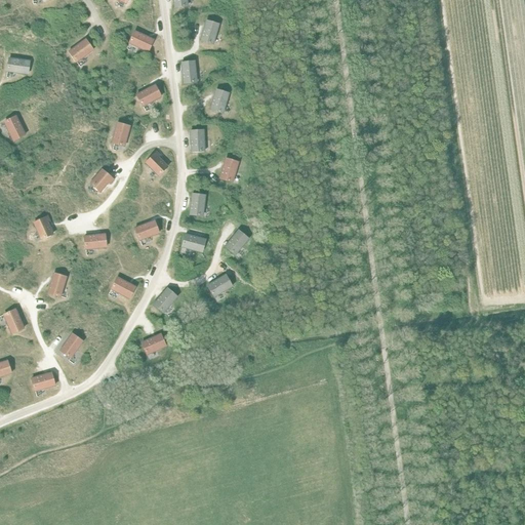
[(206,22),(200,41),(212,44),(218,25),(206,22)]
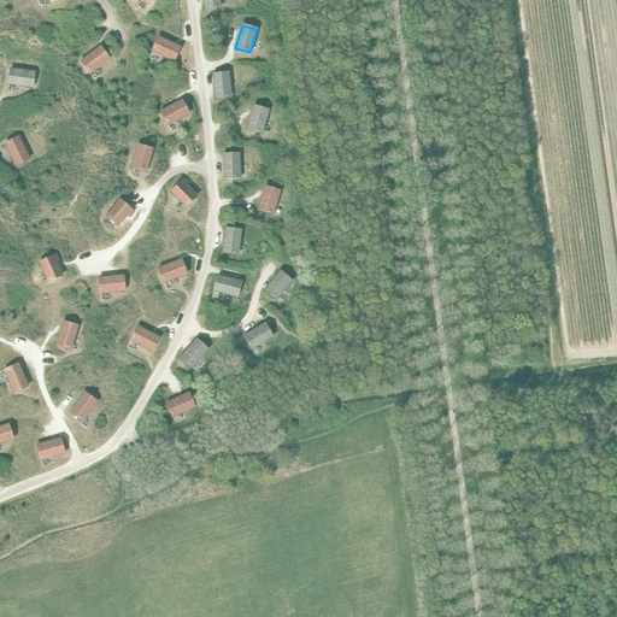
[(158,37),(152,52),(174,62),(180,47),(158,37)]
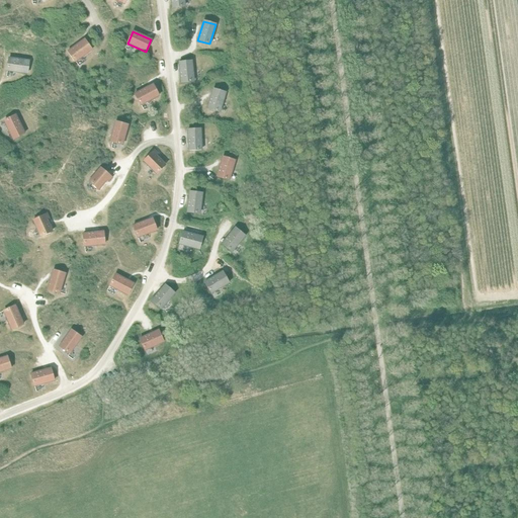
[(84,39),(68,52),(75,62),(91,50),(84,39)]
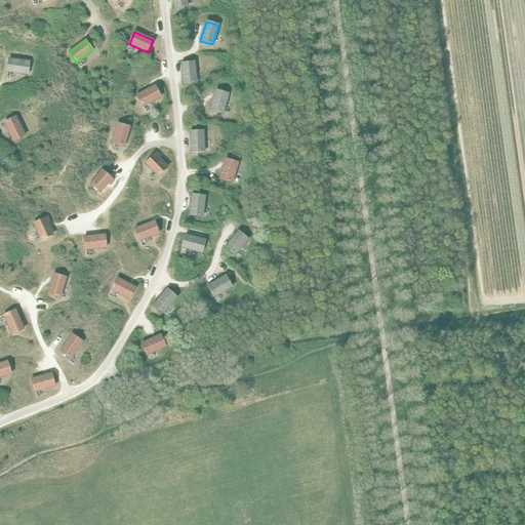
[(8,58),(7,72),(28,75),(29,62),(8,58)]
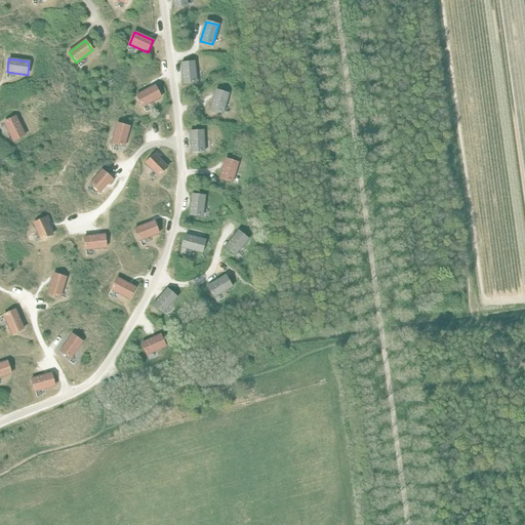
[(194,62),(180,64),(184,84),(196,82),(194,62)]
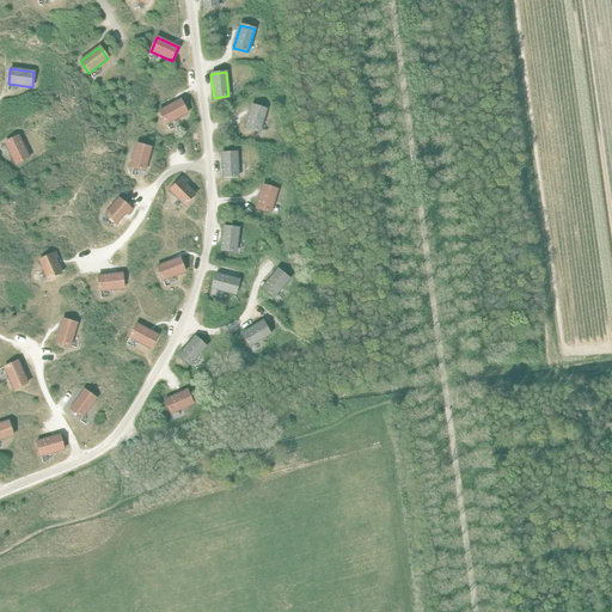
[(179,101),(159,111),(166,124),(188,114),(179,101)]
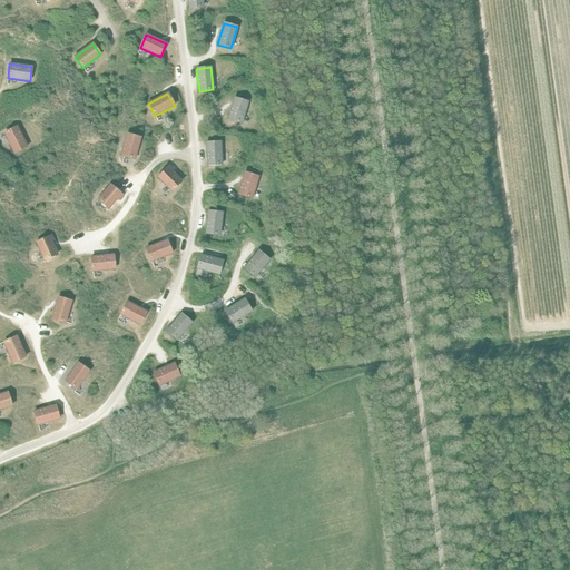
[(234,98),(228,119),(242,124),(248,102),(234,98)]
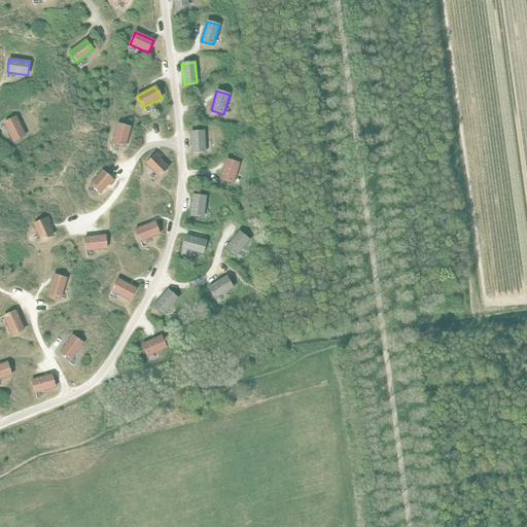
[(15,117),(4,124),(13,142),(25,136),(15,117)]
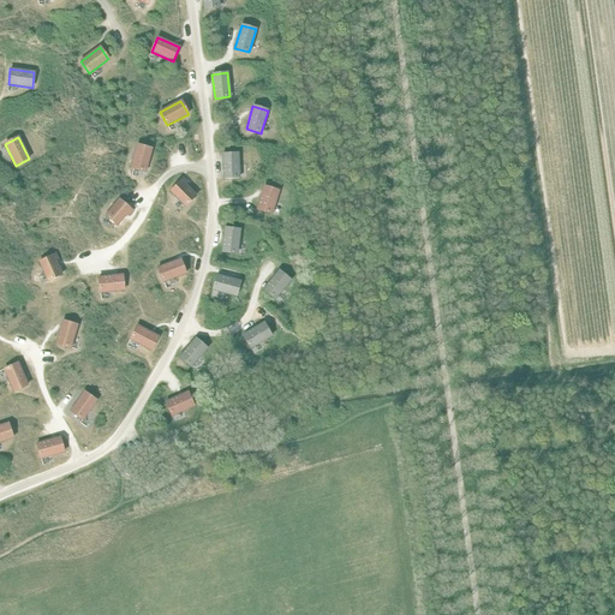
[(137,144),(130,167),(145,172),(151,148),(137,144)]
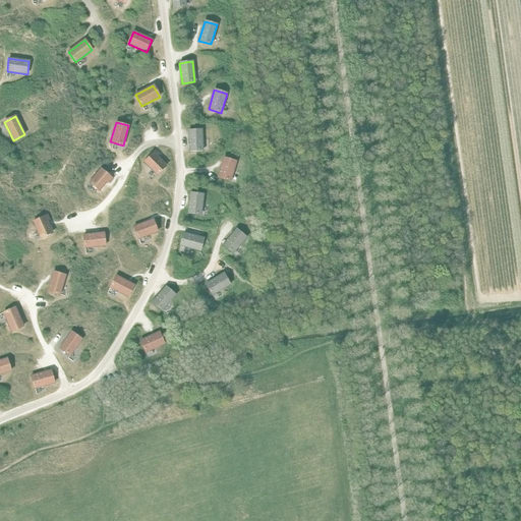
[(201,129),(188,130),(189,151),(203,150),(201,129)]
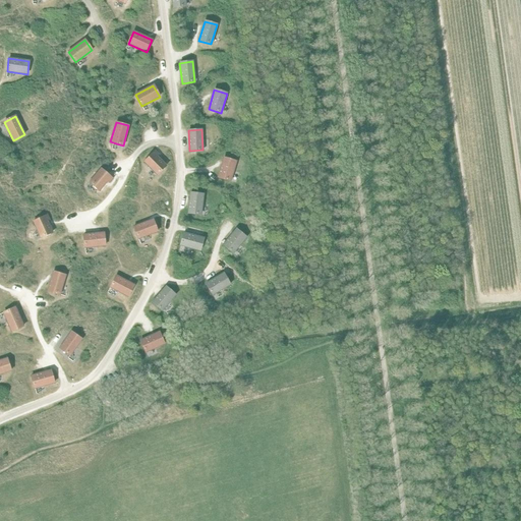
[(156,152),(145,162),(157,175),(166,166),(158,157),(159,156),(156,152)]
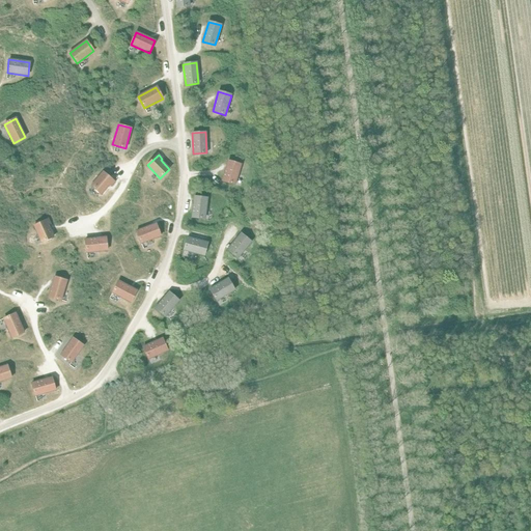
[(227,161),(222,182),(234,185),(241,165),(227,161)]
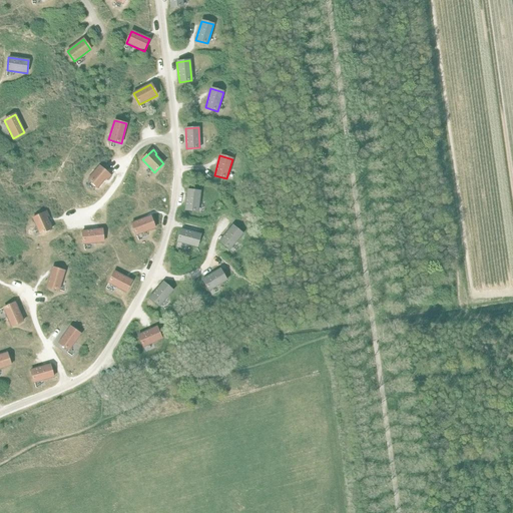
[(99,166),(88,179),(97,188),(105,178),(107,180),(111,176),(99,166)]
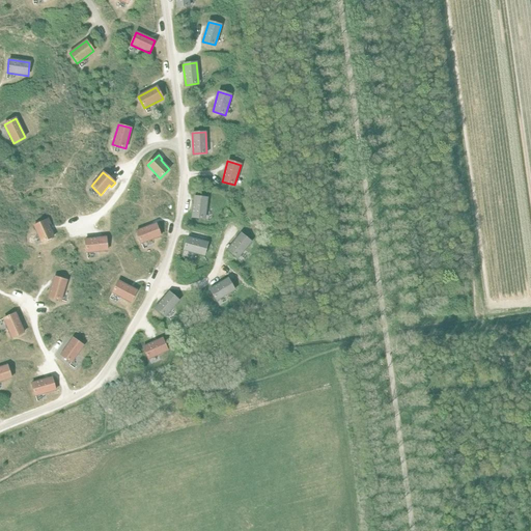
[(194,197),(191,217),(204,219),(207,198),(194,197)]
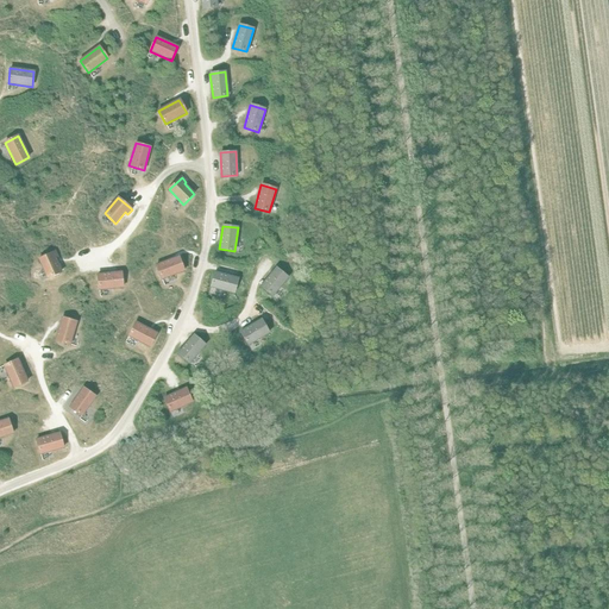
[(55,252),(38,259),(46,278),(61,272),(55,259),(57,258),(55,252)]
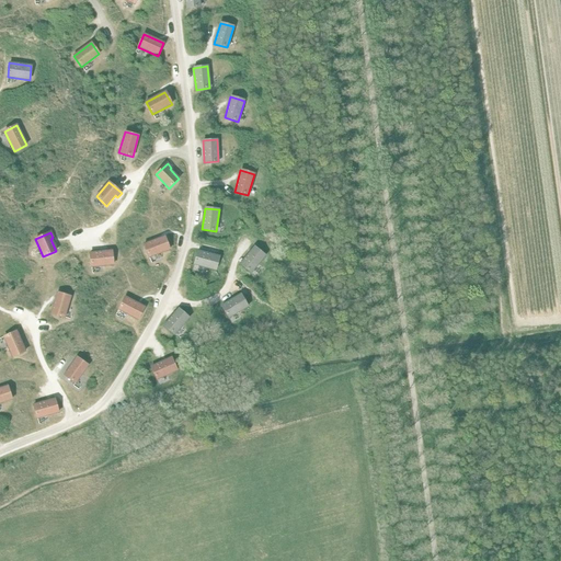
[(164,237),(144,244),(149,258),(169,250),(164,237)]
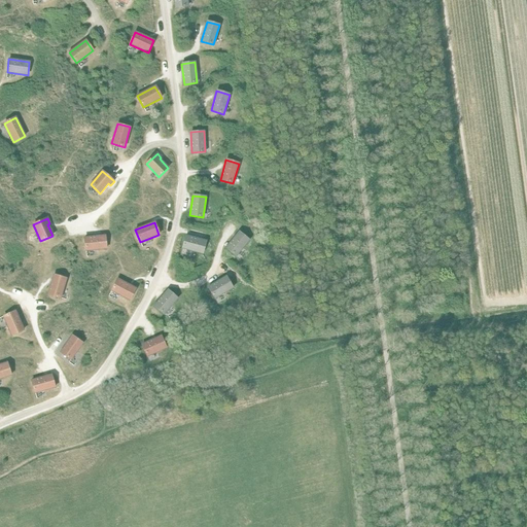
[(239,232),(225,247),(236,256),(249,240),(239,232)]
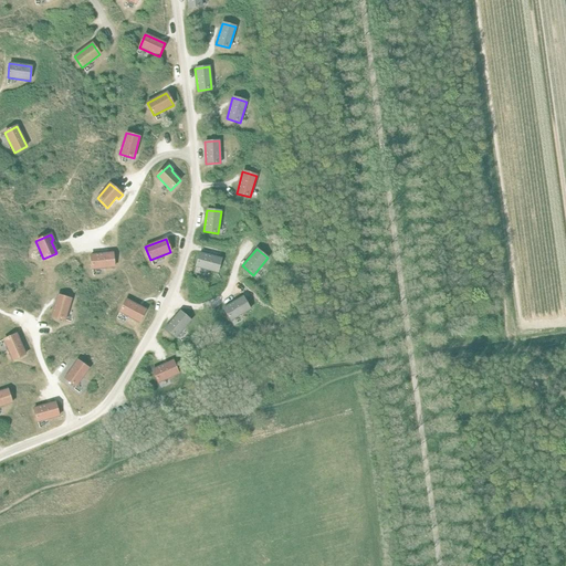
[(113,253),(91,255),(92,270),(114,268),(113,253)]
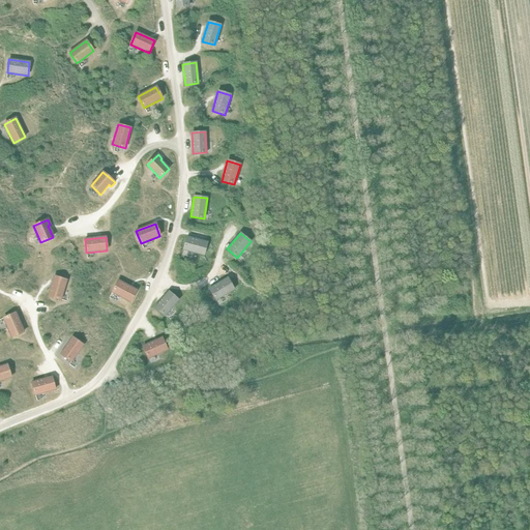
[(187,237),(183,249),(203,255),(207,242),(187,237)]
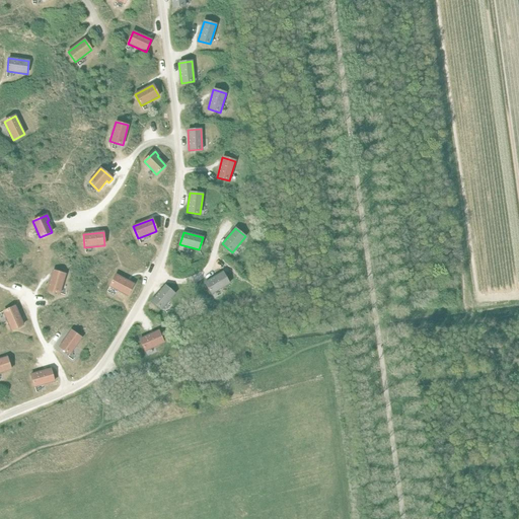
[(53,271),(47,290),(59,294),(65,275),(53,271)]
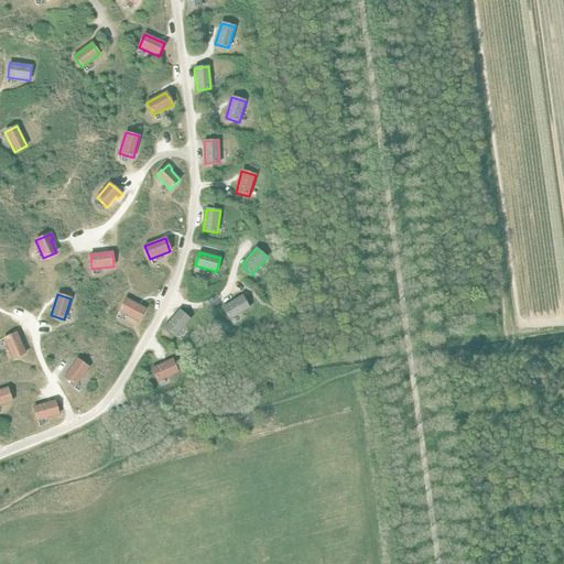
[(241,296),(223,307),(230,320),(249,308),(241,296)]
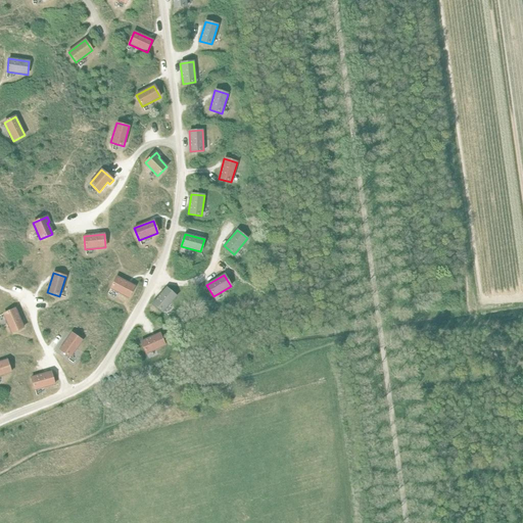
[(116,277),(110,288),(129,298),(135,286),(116,277)]
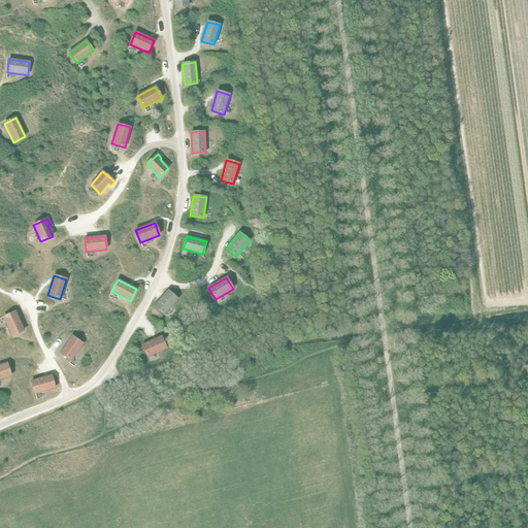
[(167,291),(154,306),(164,315),(177,299),(167,291)]
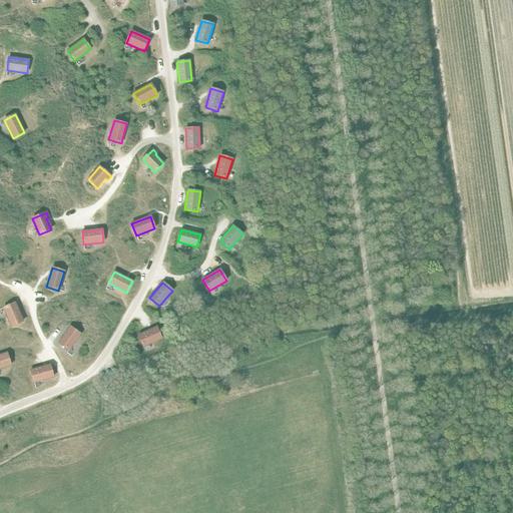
[(15,303),(3,308),(11,327),(23,322),(15,303)]
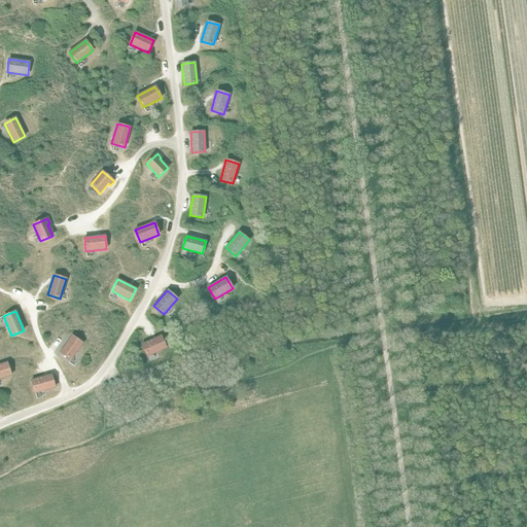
[(72,336),(60,352),(71,360),(82,344),(72,336)]
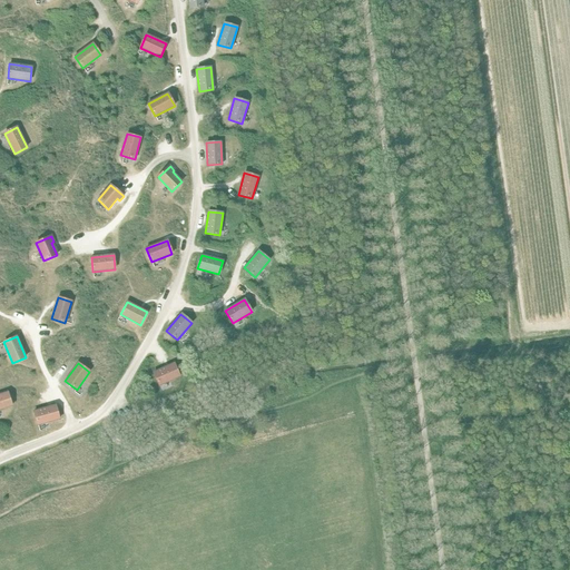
[(174,364),(154,373),(159,386),(179,376),(174,364)]
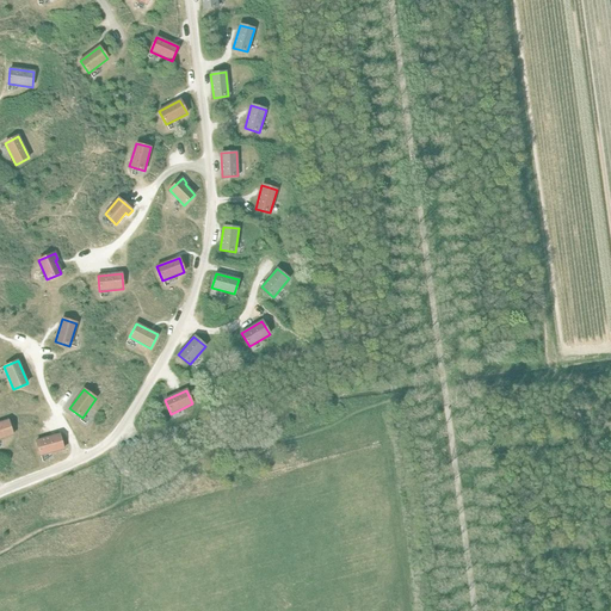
[(7,420),(0,423),(0,438),(13,434),(7,420)]
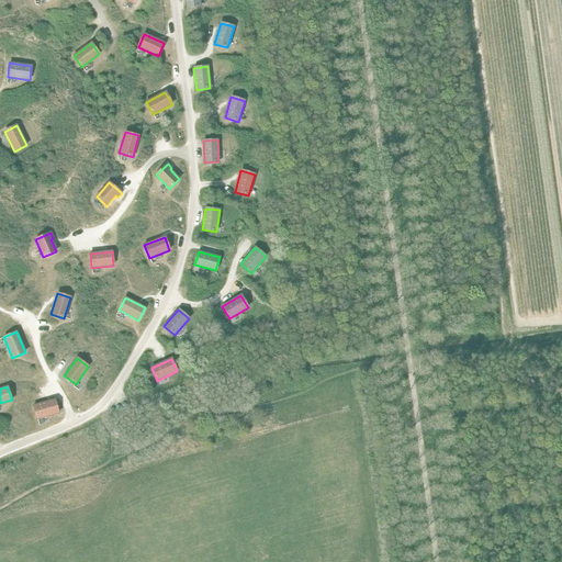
[(55,400),(33,406),(37,419),(58,413),(55,400)]
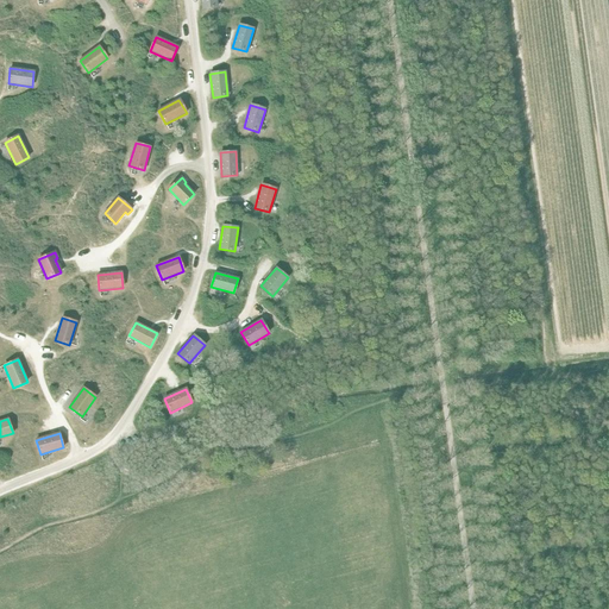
All buildings are outlined.
